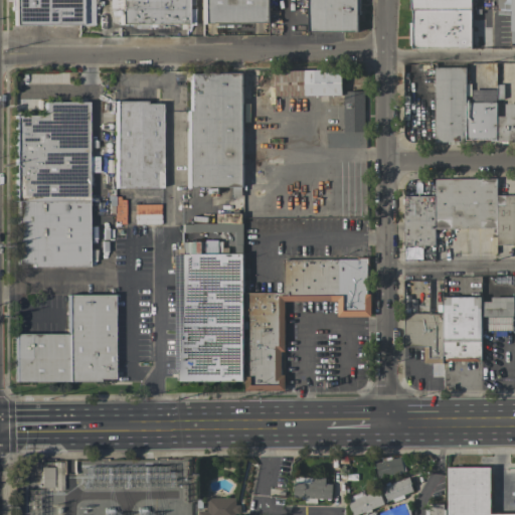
[(93,0),(94,24),(13,25),(13,10),(10,10),(10,0),(93,0)]
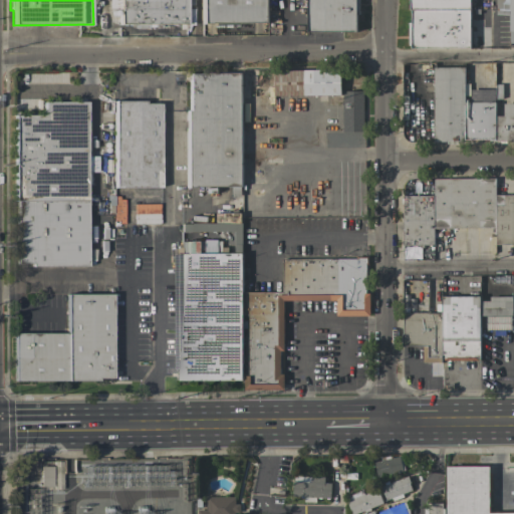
[(108,0),(108,8),(118,8),(118,0),(108,0)]
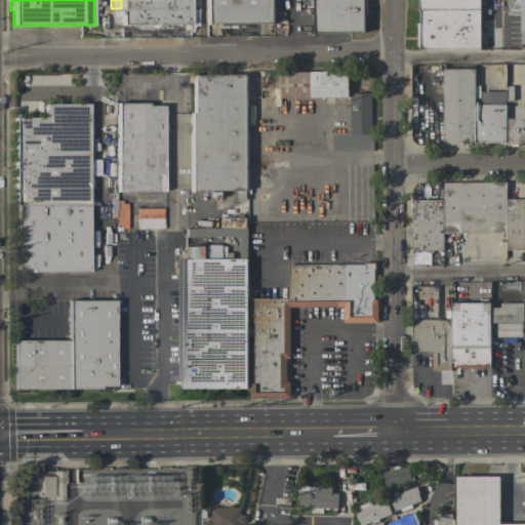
[(121,25),(121,0),(196,0),(196,5),(190,5),(190,6),(197,6),(197,25),(121,25)]
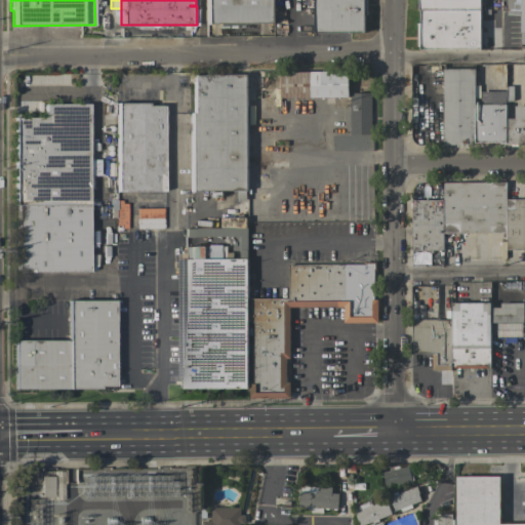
[(274,0),(274,24),(205,24),(205,0),(274,0)]
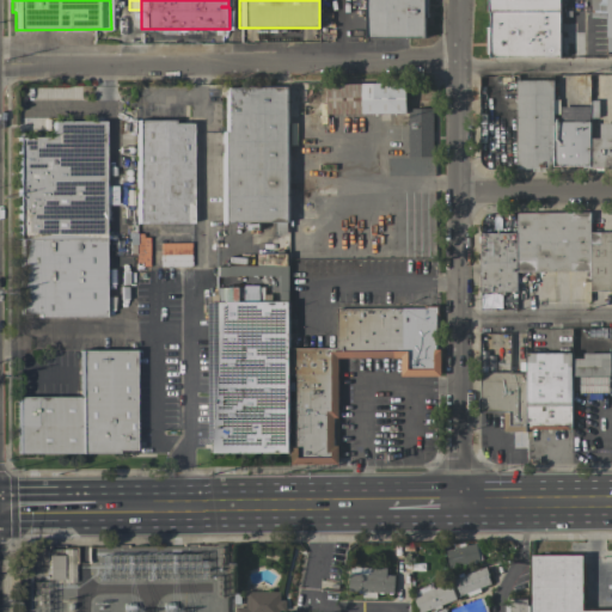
[(365,0),(427,0),(428,18),(424,18),(424,38),(365,38),(365,0)]
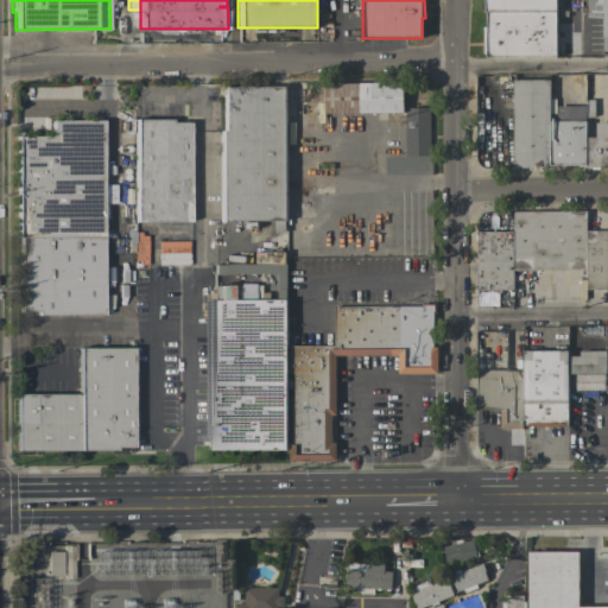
[(556,0),(556,58),(486,58),(486,55),(482,55),(482,27),(486,27),(486,12),(483,12),(483,0),(556,0)]
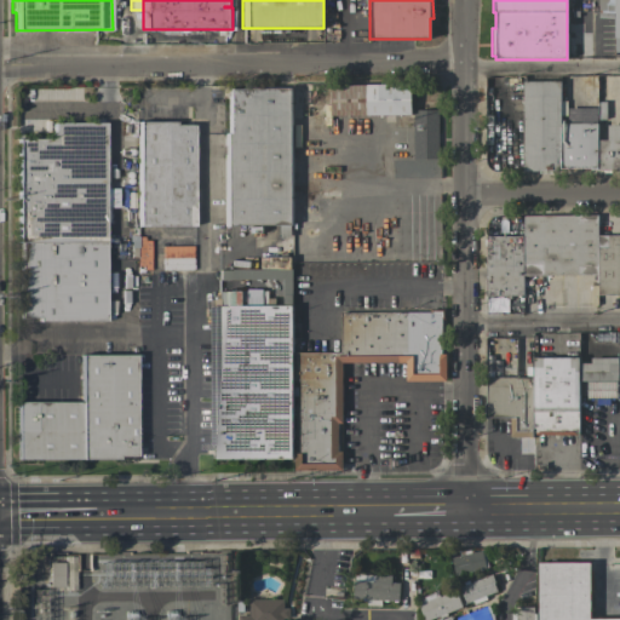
[(619,0),(619,52),(614,52),(614,18),(598,18),(598,0),(619,0)]
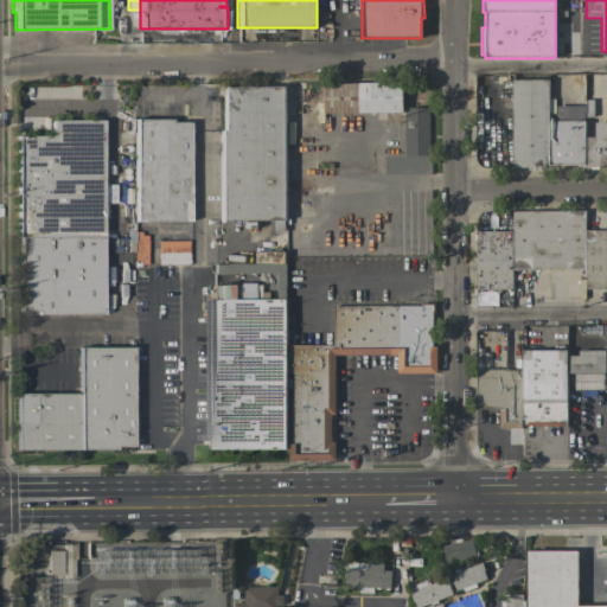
[(511,168),(511,80),(548,80),(548,121),(585,120),(585,136),(594,136),(594,122),(606,122),(606,166),(585,167),(585,166),(549,166),(549,168),(511,168)]
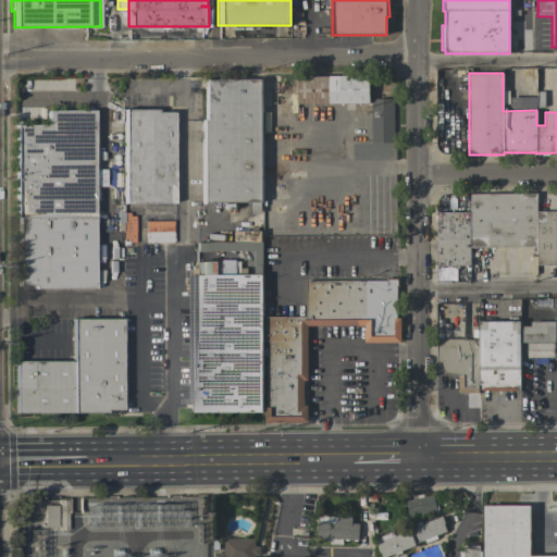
[(369,103),(296,103),(296,76),(369,76),(369,103)]
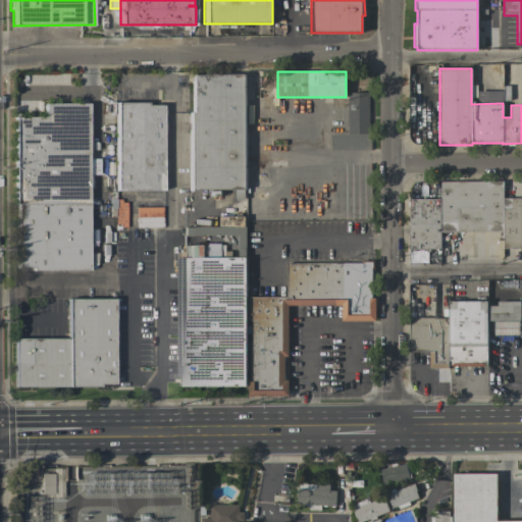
[(245,73),(246,191),(245,191),(245,197),(236,197),(236,190),(189,190),(189,112),(191,112),(191,73),(245,73)]
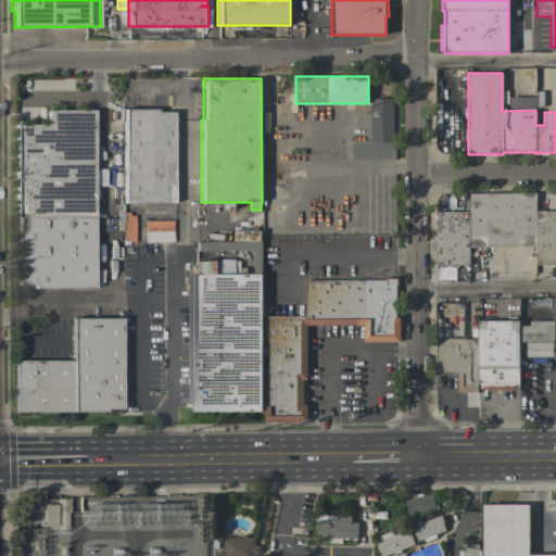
[(370,99),(392,99),(393,142),(370,142),(370,99)]
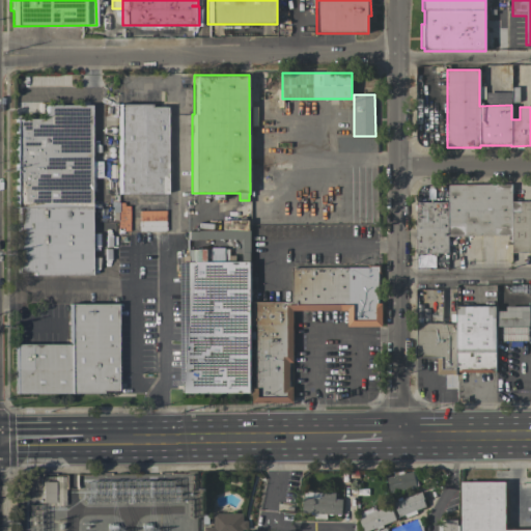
[(165,194),(117,193),(117,103),(149,104),(149,106),(165,106),(165,194)]
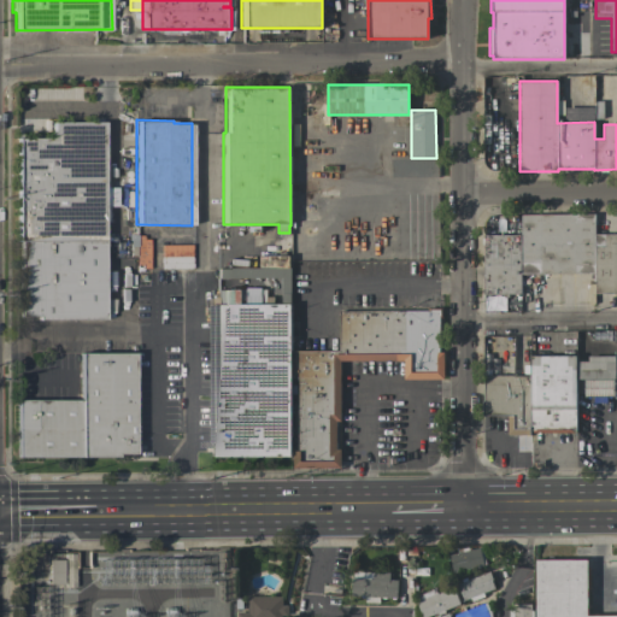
[(105,319),(37,319),(37,316),(17,316),(16,137),(52,137),(52,122),(104,121),(104,187),(117,187),(117,206),(105,206),(105,319)]
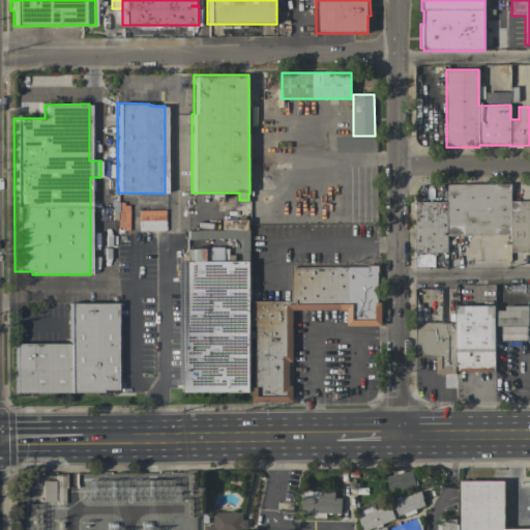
[(529,252),(510,253),(510,235),(447,236),(447,253),(415,254),(415,202),(447,202),(447,183),(510,183),(510,201),(529,200),(529,252)]
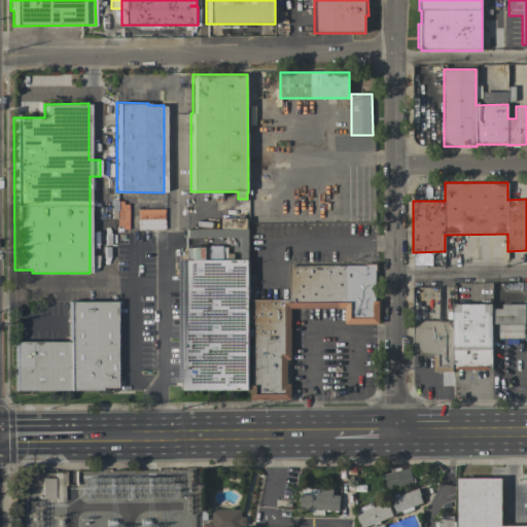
[(138,209),(139,230),(164,229),(164,209),(138,209)]
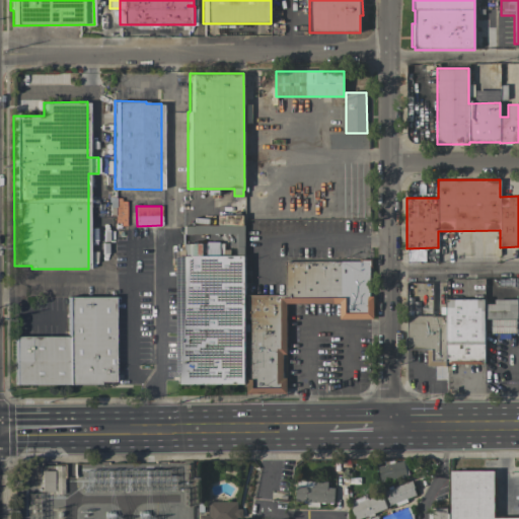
[(244,255),(179,255),(179,256),(172,256),(172,372),(180,372),(180,384),(244,384),(244,255)]
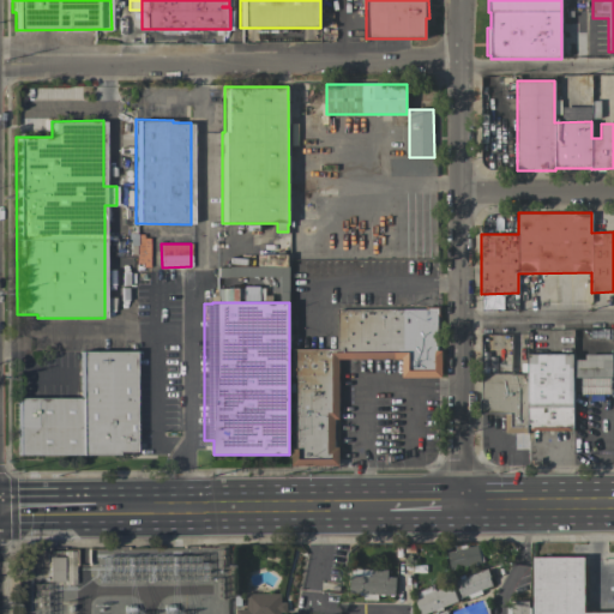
[(290,348),(336,348),(337,308),(425,308),(425,306),(440,306),(439,317),(437,315),(437,350),(441,350),(441,378),(402,377),(402,359),(338,359),(338,419),(335,419),(335,446),(339,446),(339,465),(290,465),(290,348)]
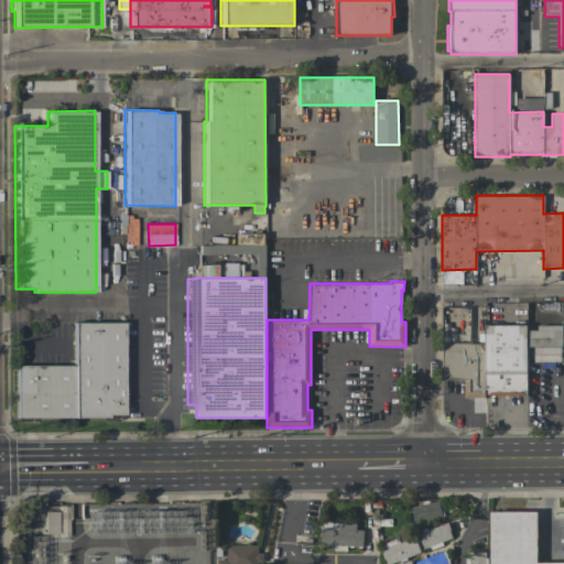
[(122,322),(122,415),(14,416),(14,364),(72,364),(72,322),(122,322)]
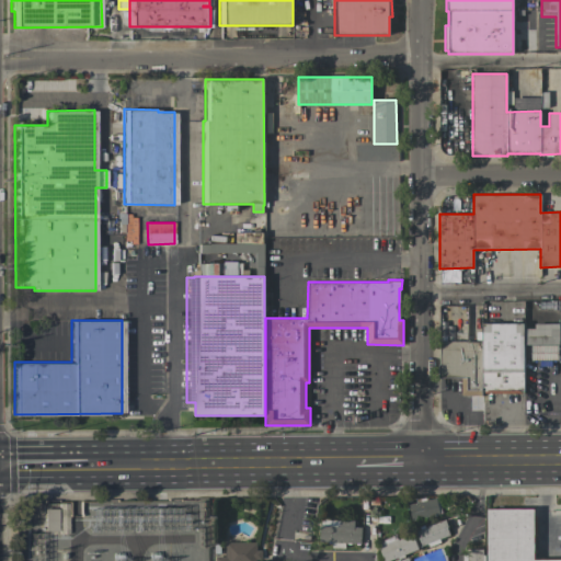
[(524,323),(524,393),(482,393),(482,323),(524,323)]
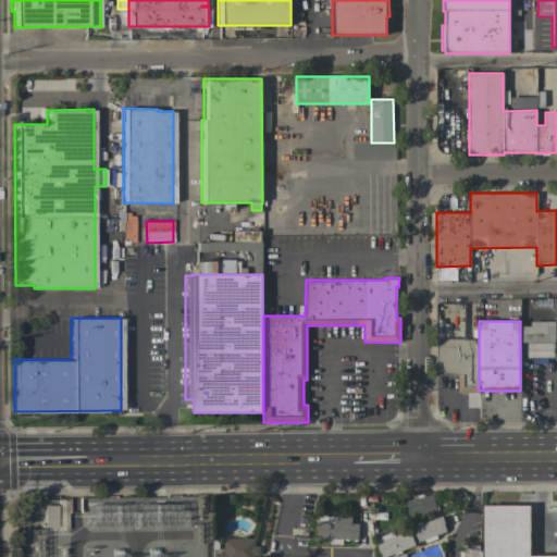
[(478,338),(478,394),(457,394),(457,375),(435,375),(435,338),(478,338)]
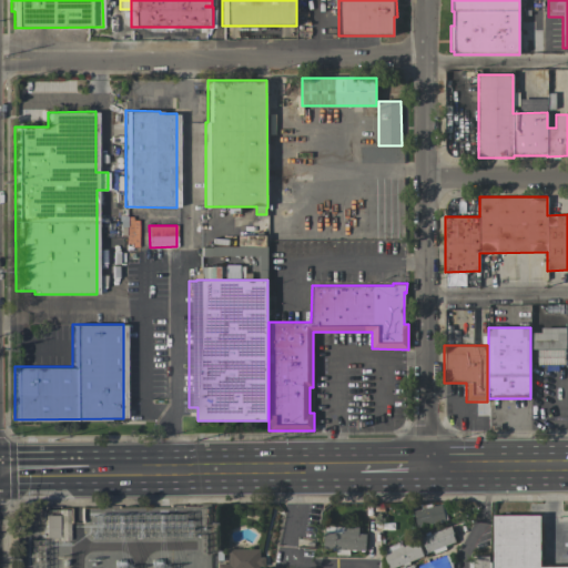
[(565,350),(565,366),(558,366),(558,371),(546,371),(546,366),(537,366),(537,350),(565,350)]
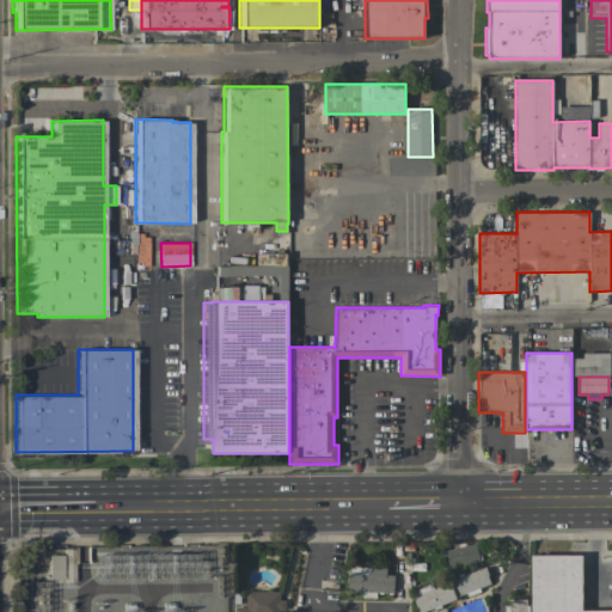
[(448,568),(445,550),(459,548),(458,544),(464,543),(465,545),(476,543),(479,560),(448,568)]
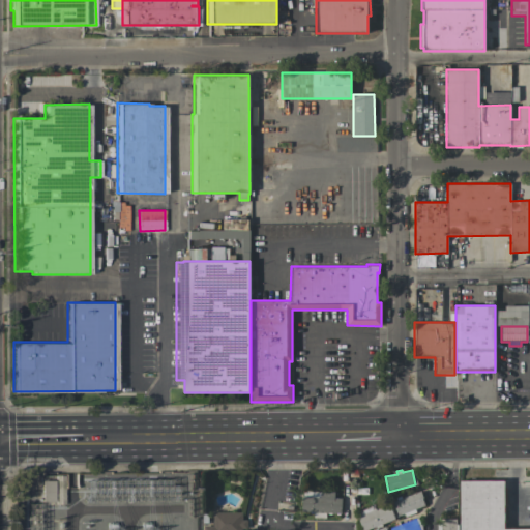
[(54,502),(54,480),(41,480),(42,502),(54,502)]
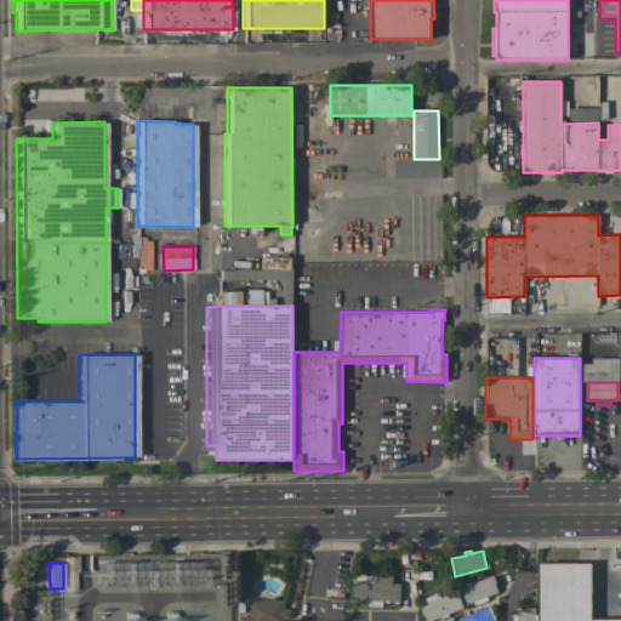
[(620,619),(620,620),(539,620),(539,564),(591,563),(591,620),(620,619)]
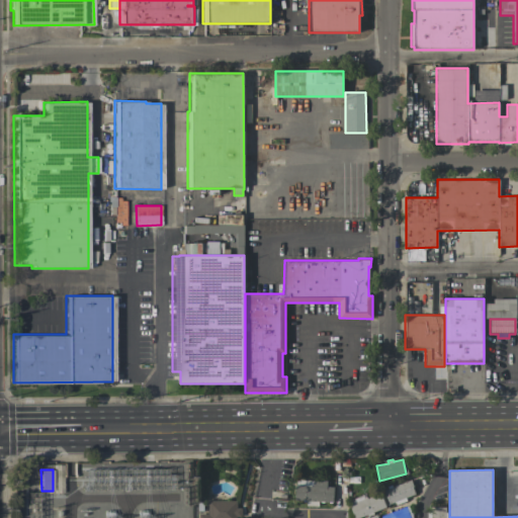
[(333,502),(294,500),(295,485),(313,486),(313,480),(327,481),(326,487),(333,487),(333,502)]
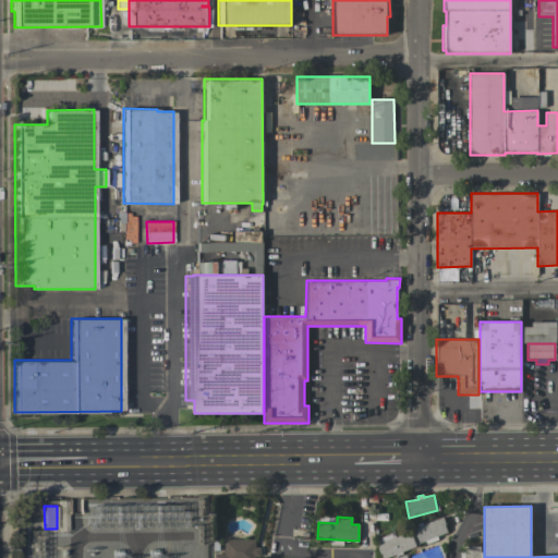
[(447,532),(419,543),(412,529),(443,517),(446,524),(444,525),(447,532)]
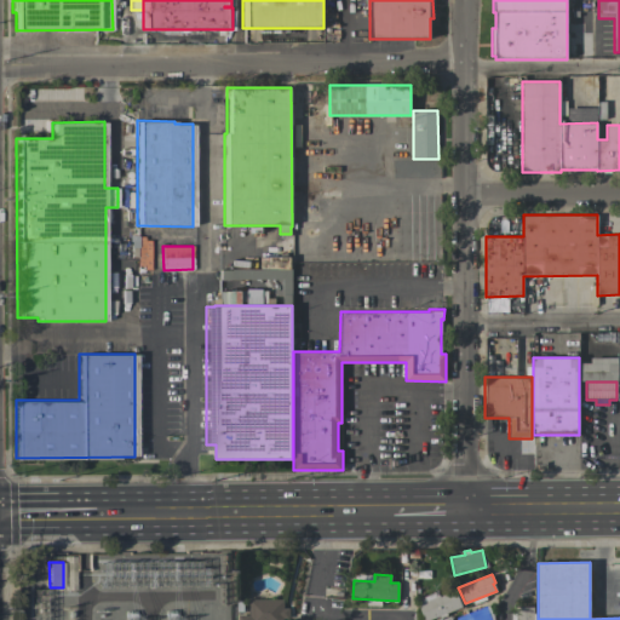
[(454,590),(461,607),(426,619),(423,619),(418,604),(454,590)]
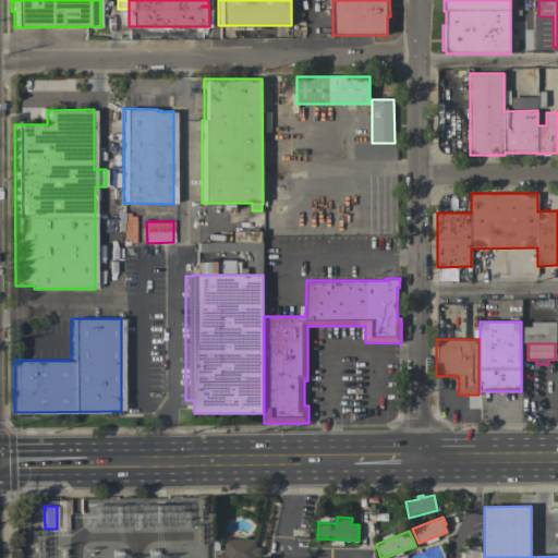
[(216,557),(216,554),(223,554),(223,540),(255,540),(255,547),(259,547),(259,557),(254,557),(216,557)]
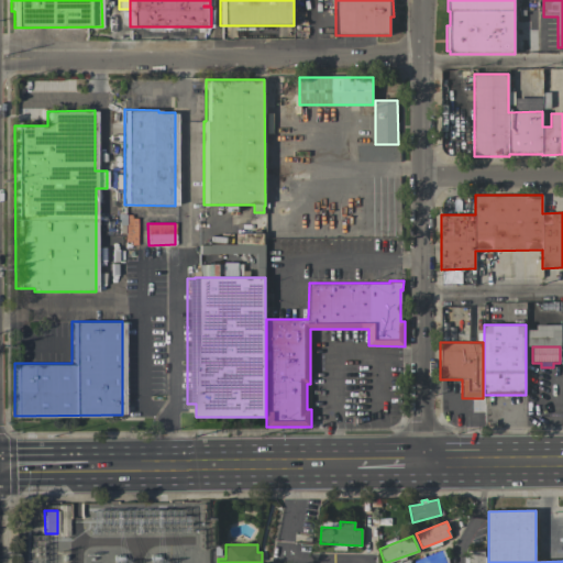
[(414,562),(414,561),(445,549),(448,562),(414,562)]
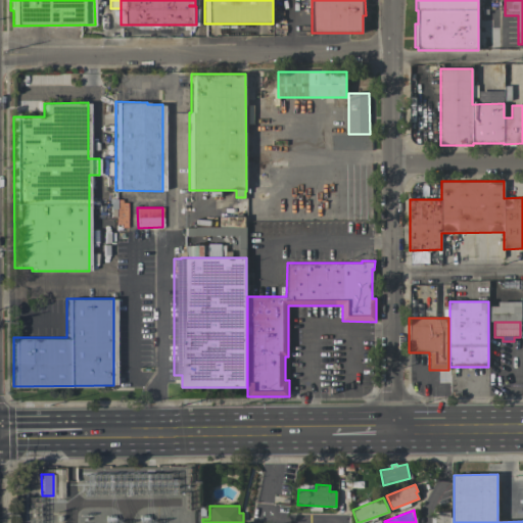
[(431,522),(431,518),(434,518),(434,513),(436,513),(436,512),(449,512),(449,518),(452,518),(452,522),(431,522)]
